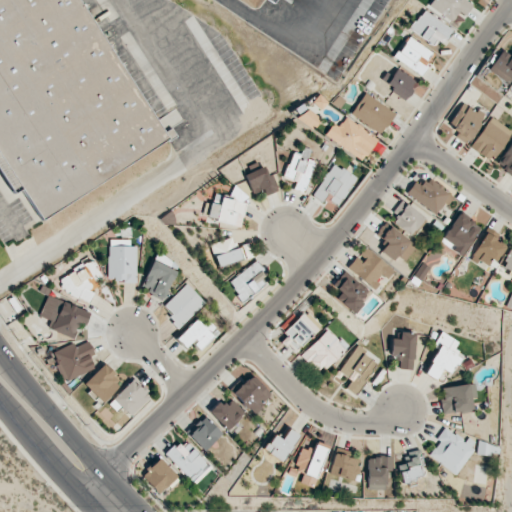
[(0,0),(77,0),(164,135),(39,215),(0,154),(0,0)]
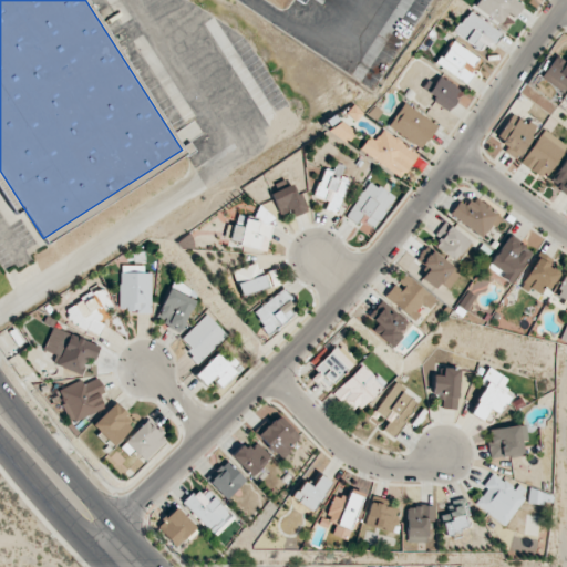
[(478,0),(474,7),(500,24),(507,12),(515,17),(524,4),(516,0),(478,0)]
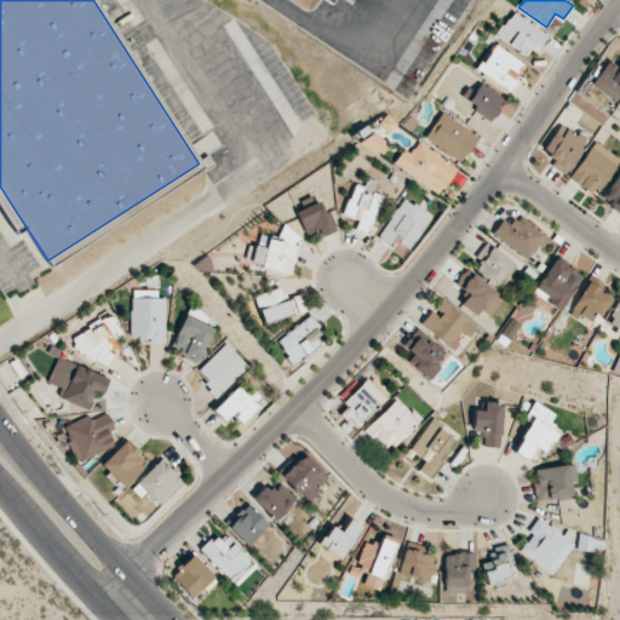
[(495,35),(529,59),(546,35),(512,11),(495,35)]
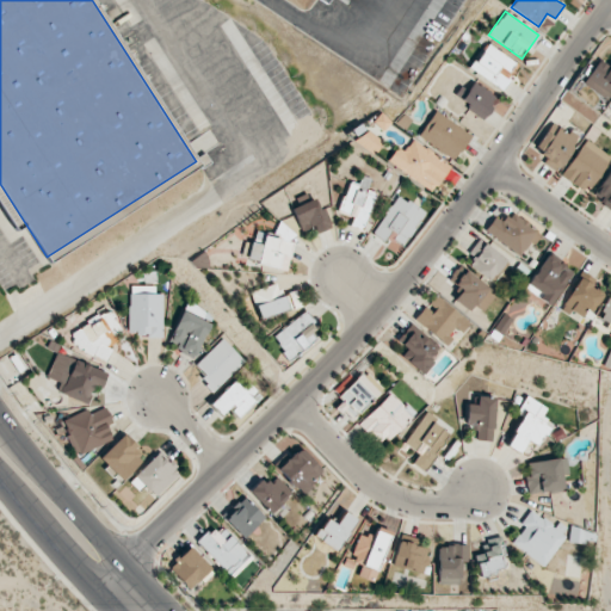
[(518,63),(486,43),(470,69),(503,88),(518,63)]
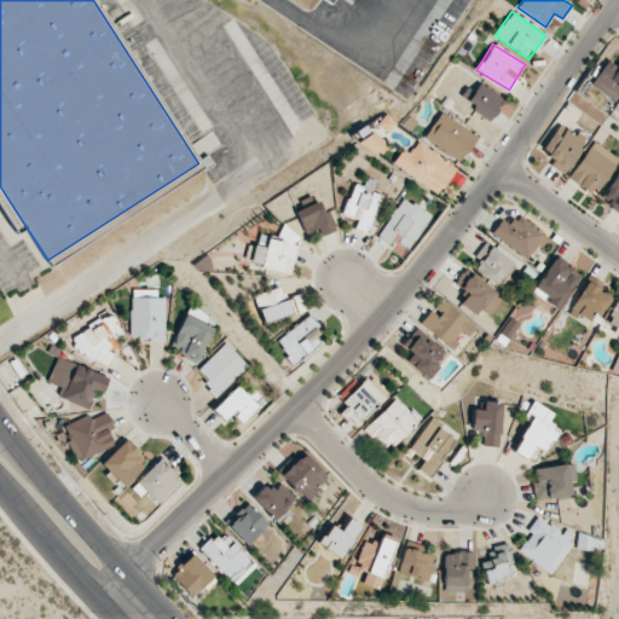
[(617,100),(618,97),(618,63),(618,67),(605,59),(590,86),(617,100)]
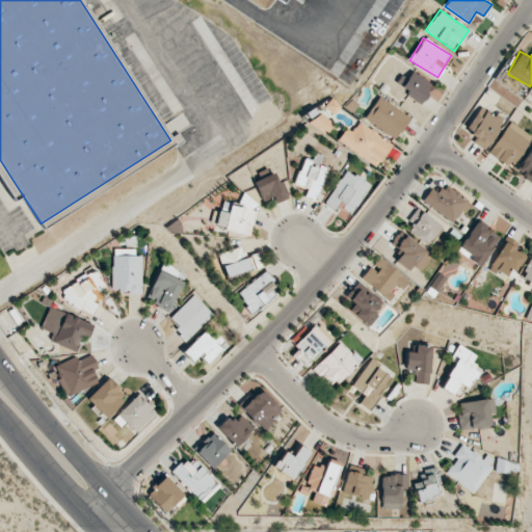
[(396,85),(420,103),(432,85),(408,68),(396,85)]
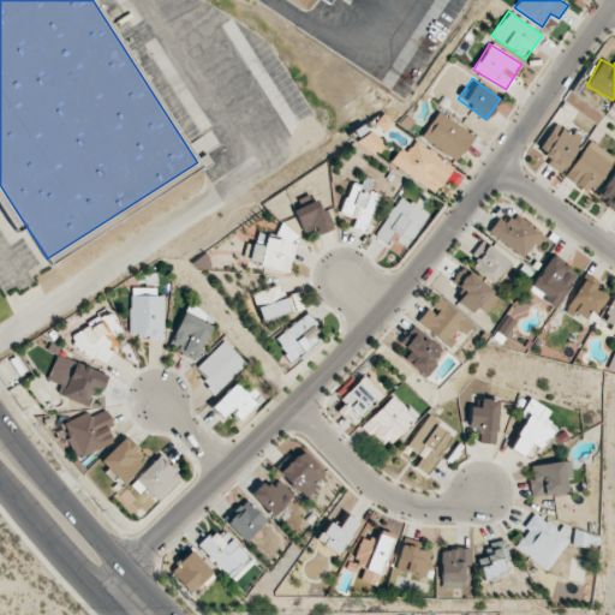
[(458,161),(473,133),(436,112),(421,139),(458,161)]
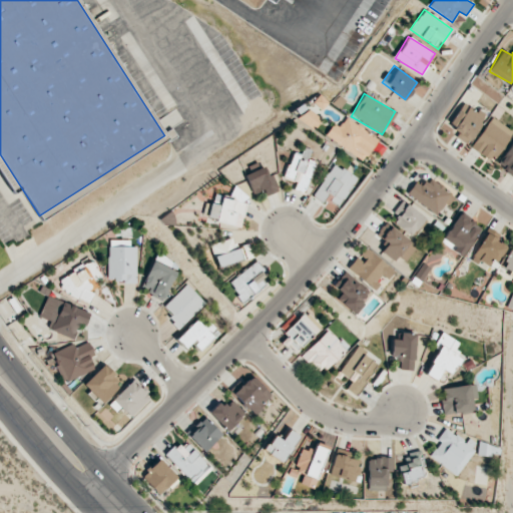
[(485,116),(463,102),(447,127),(468,141),(485,116)]
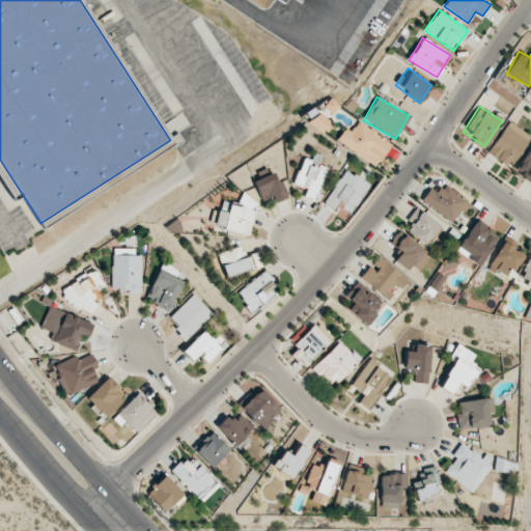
[(323,134),(331,122),(314,111),(307,122),(323,134)]
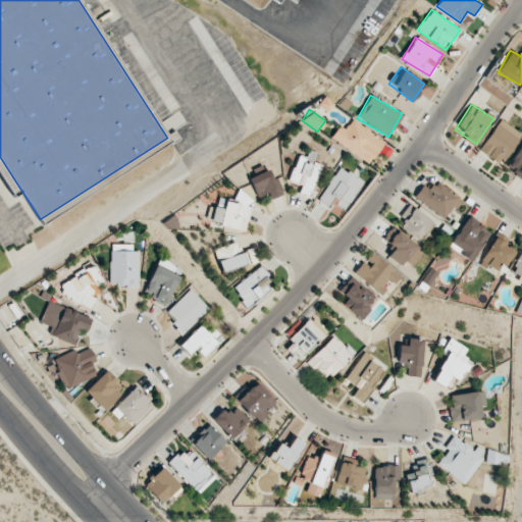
[(384,143),(353,118),(344,128),(340,124),(330,137),(367,165),(384,143)]
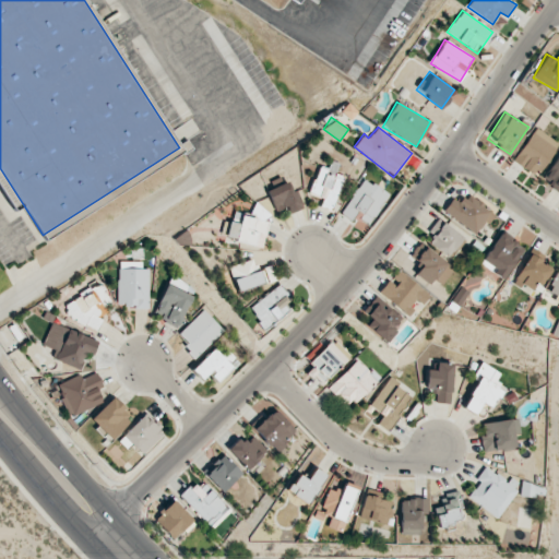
[(558,143),(535,128),(513,159),(537,176),(558,143)]
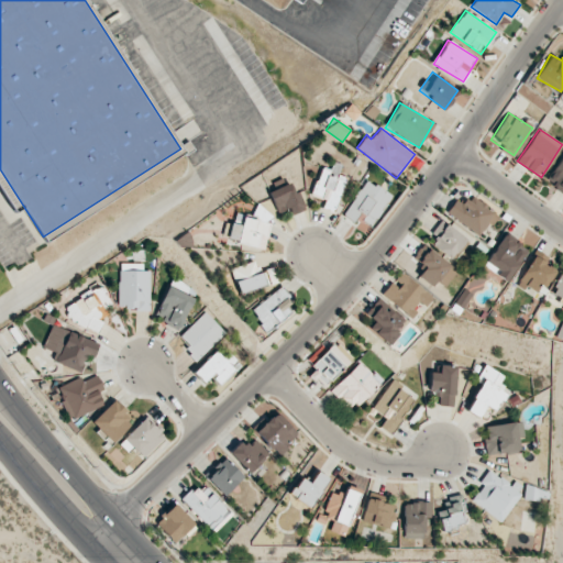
[(179,146),(186,155),(194,150),(187,141),(179,146)]
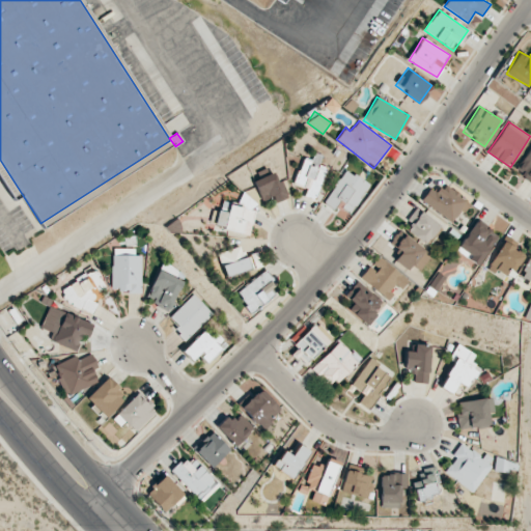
[(530,145),(514,170),(530,182),(530,145)]
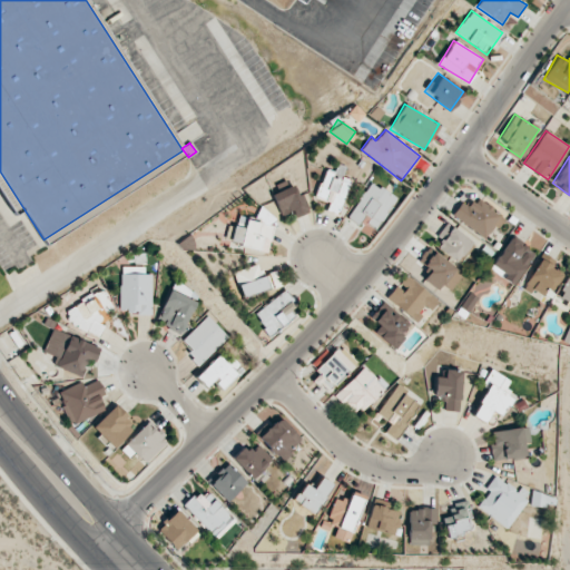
[(315,196),(330,202),(326,210),(338,215),(351,179),(342,177),(346,166),(337,163),(334,173),(324,169),(315,196)]
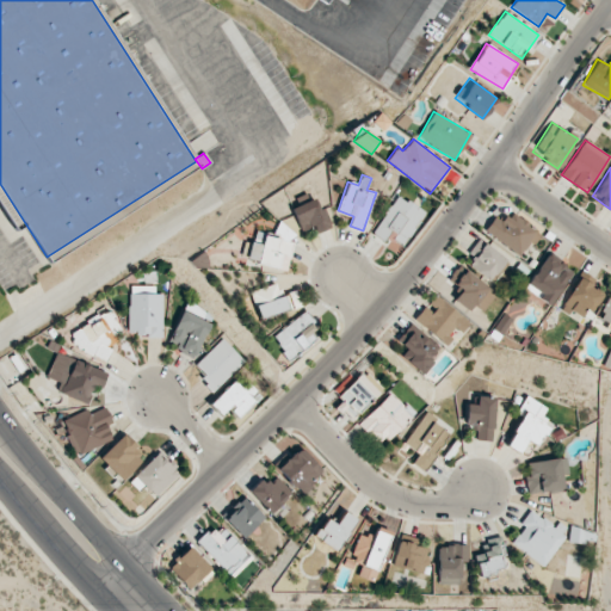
[(403,246),(425,211),(397,193),(372,233),(387,242),(389,236),(403,246)]
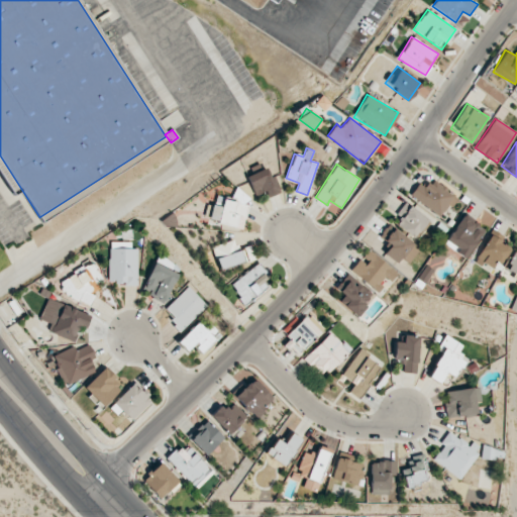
[(267,198),(279,192),(268,167),(246,177),(254,195),(264,191),(267,198)]
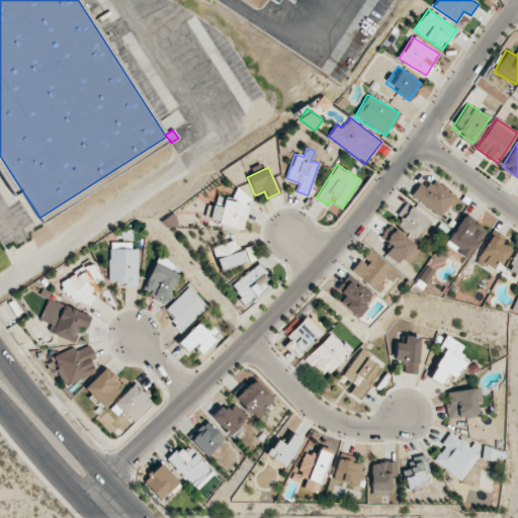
[(456,195),(432,180),(426,189),(418,183),(410,196),(442,218),(456,195)]
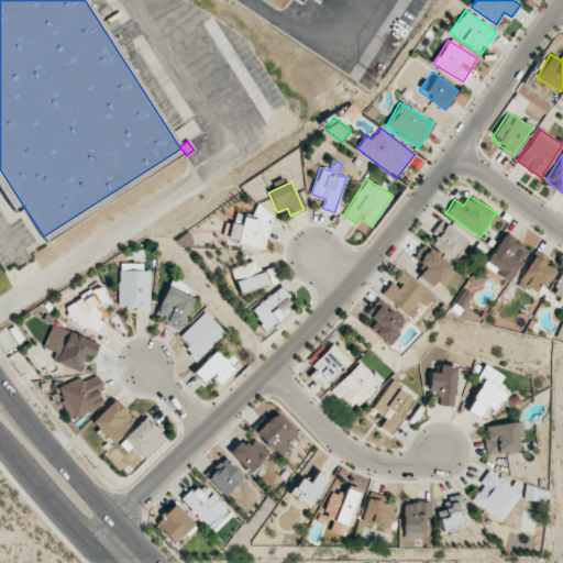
[(264,249),(269,224),(267,223),(271,210),(254,207),(252,218),(242,216),(240,224),(230,222),(225,240),(264,249)]
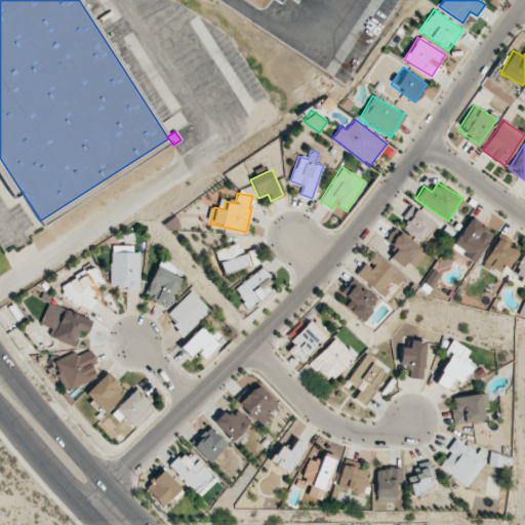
[(402,229),(420,242),(434,223),(410,205),(402,216),(407,220),(402,229)]
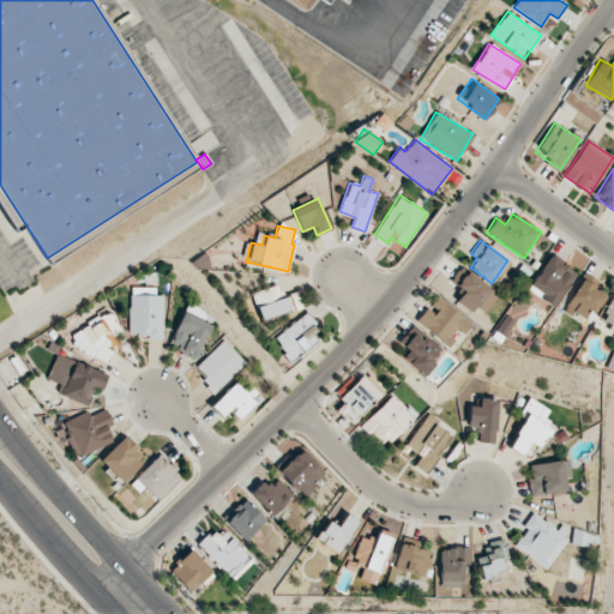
[(469,312),(475,306),(482,312),(497,298),(463,266),(450,280),(463,293),(456,300),(469,312)]
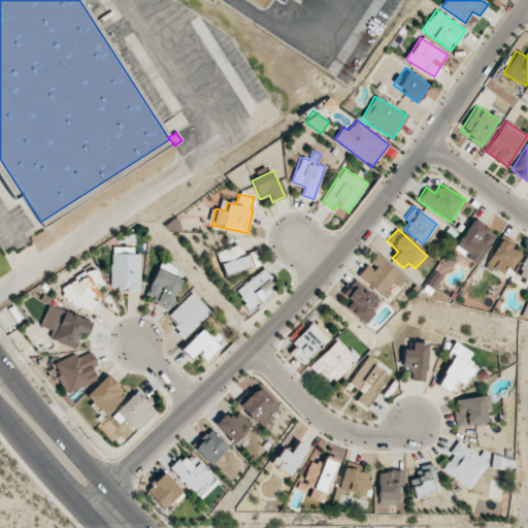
[(521,254),(509,248),(514,241),(502,235),(486,264),(501,273),(505,266),(512,269),(521,254)]
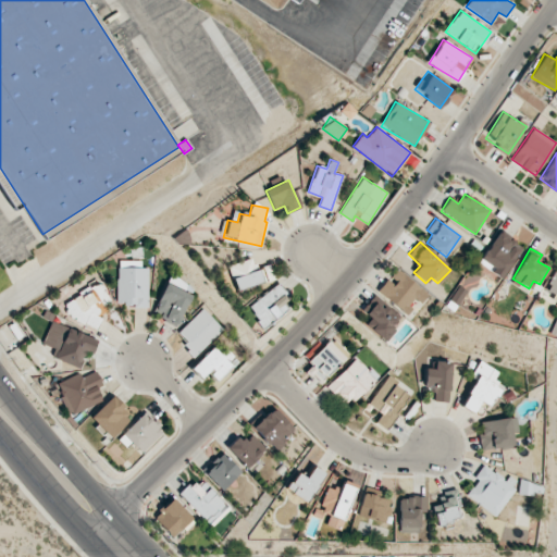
[(233,289),(260,283),(255,258),(227,264),(233,289)]
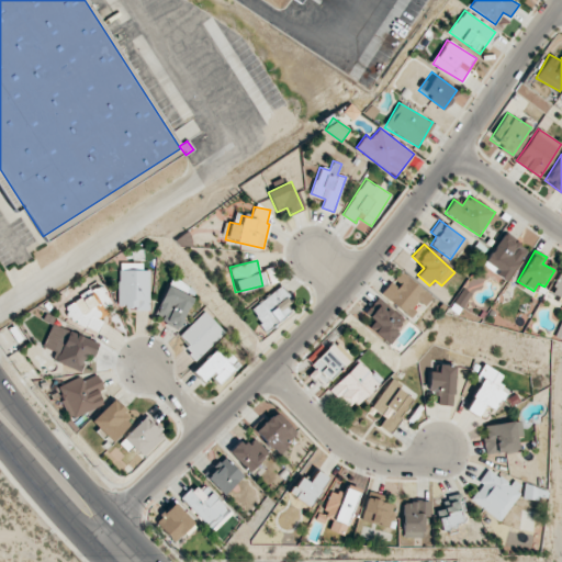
[(149,265),(119,263),(117,307),(148,308),(149,265)]
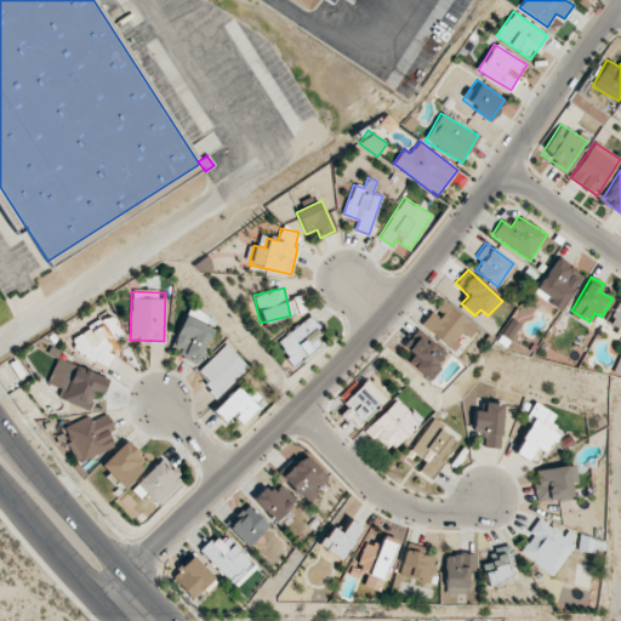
[(289,298),(294,314),(305,312),(300,295),(289,298)]
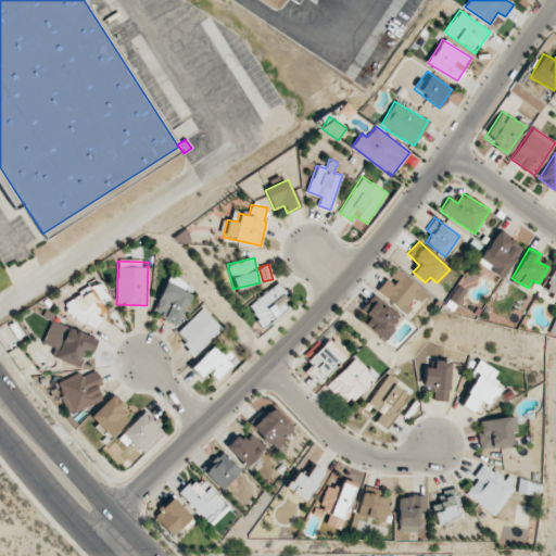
[(376,290),(405,314),(416,301),(419,303),(427,293),(395,268),(388,277),(376,290)]
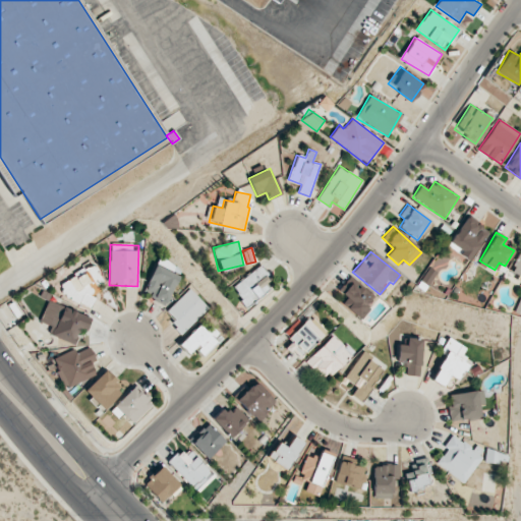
[(520,277),(520,252),(510,272),(520,277)]
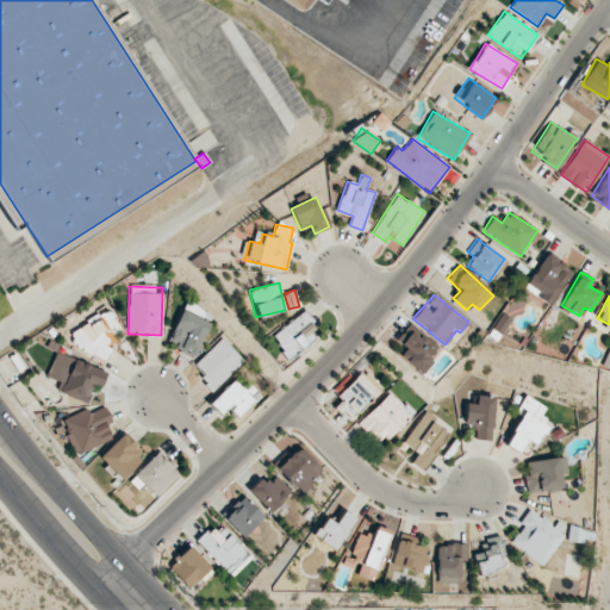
[(194,356),(211,311),(185,300),(169,341),(178,343),(175,350),(194,356)]
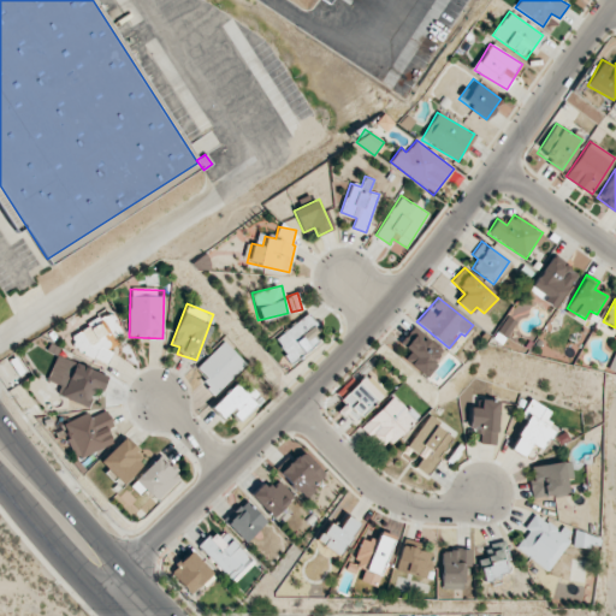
[(272,337),(288,362),(321,341),(306,315),(272,337)]
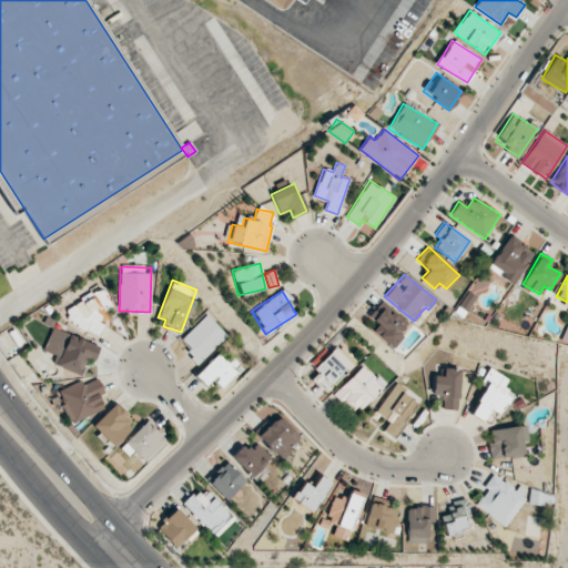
[(101,328),(99,320),(111,317),(107,294),(66,302),(72,334),(101,328)]
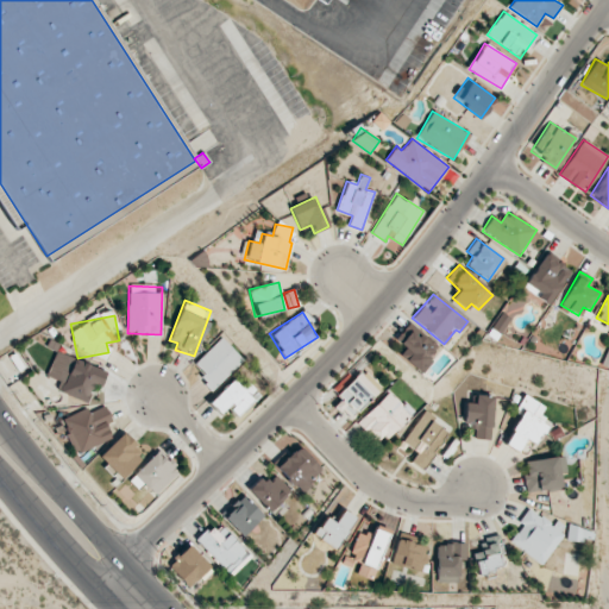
[(395,345),(418,371),(438,353),(415,327),(395,345)]
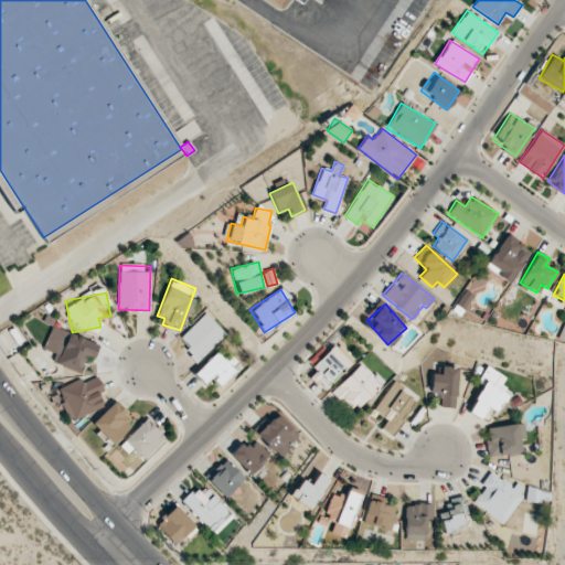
[(196,362),(226,334),(206,312),(180,337),(189,345),(184,350),(196,362)]
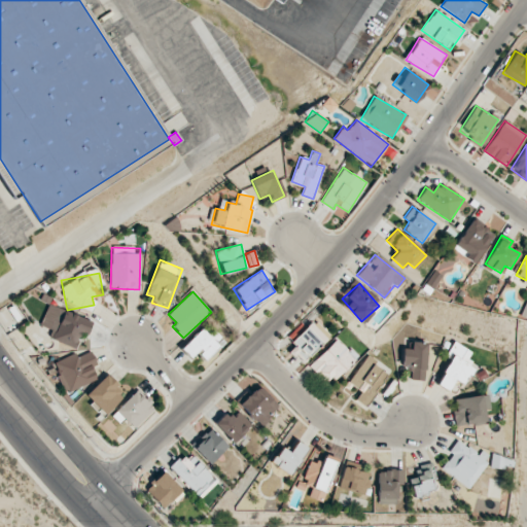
[(74,348),(81,331),(88,334),(92,321),(60,309),(48,338),(74,348)]
